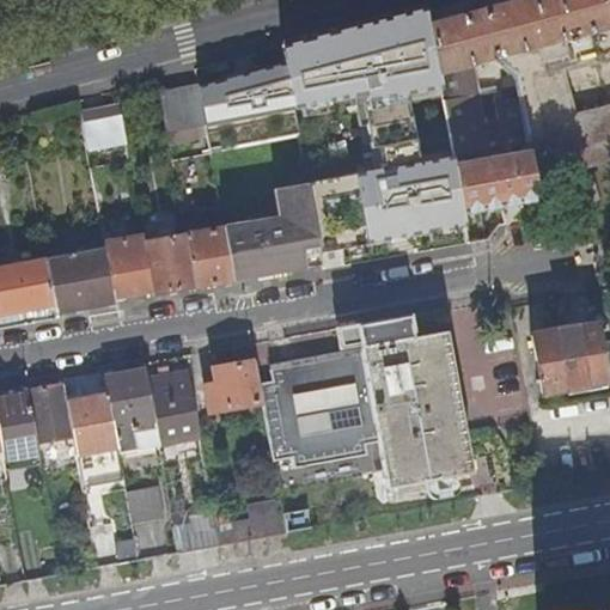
[(510,0),(431,22),(433,34),(434,38),(440,73),(469,66),(499,59),(518,74),(534,151),(538,178),(568,172),(595,165),(609,162),(609,110),(549,126),(541,79),(609,60),(609,0),(510,0)]
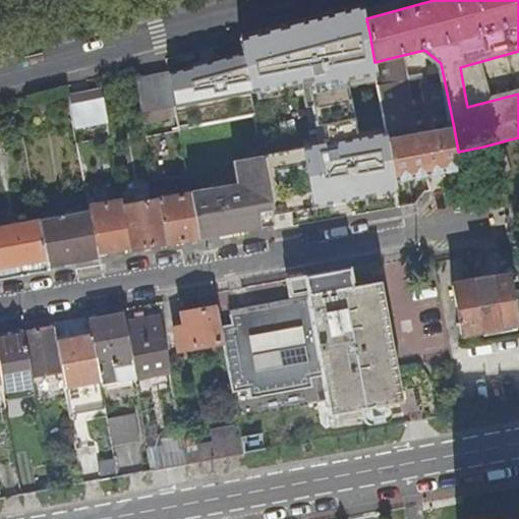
[(368,29),(243,50),(244,54),(269,49),(270,57),(275,59),(286,57),(291,53),(290,47),(292,45),(320,41),(322,51),(342,48),(341,39),(343,37),(369,33),(368,29)]
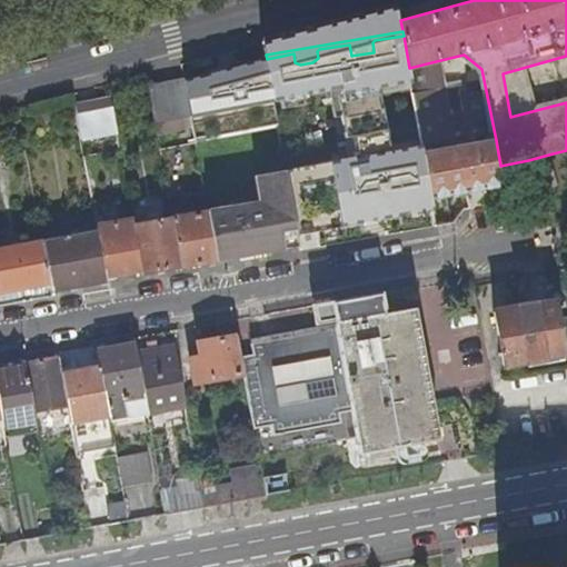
[(294,53),(267,59),(275,103),(279,126),(287,170),(301,244),(370,231),(438,219),(434,197),(409,68),(404,36),(375,40),(372,42),(374,52),(351,56),(349,45),(319,49),(317,51),(318,58),(312,62),(300,65),(295,62),(294,53)]
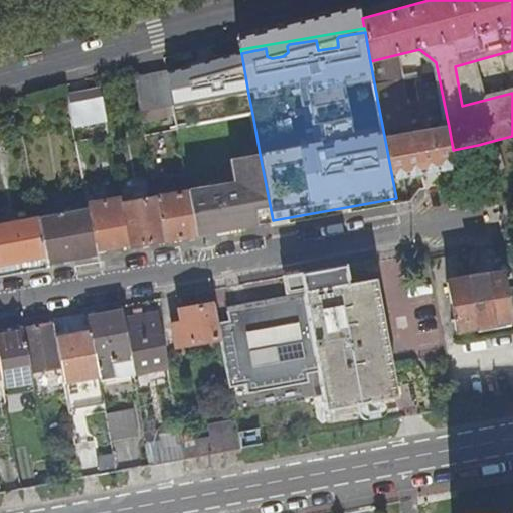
[(241,53),(240,49),(215,53),(216,57),(241,53)]
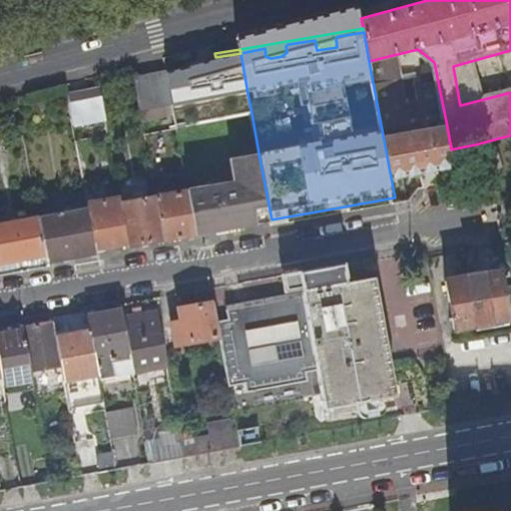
[(247,93),(240,53),(215,57),(222,97),(247,93)]
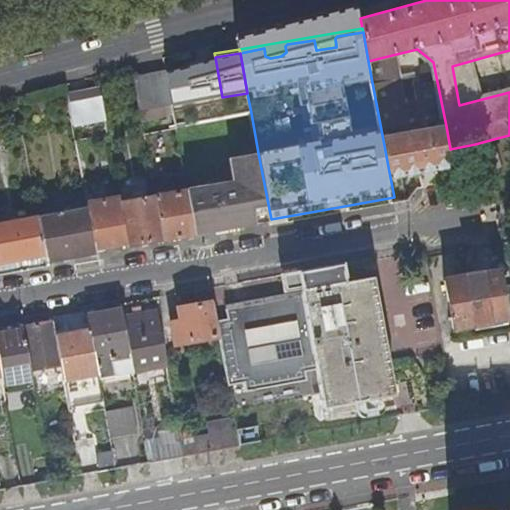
[(390,177),(454,166),(450,149),(446,126),(388,137),(386,128),(405,124),(392,55),(368,61),(390,177)]
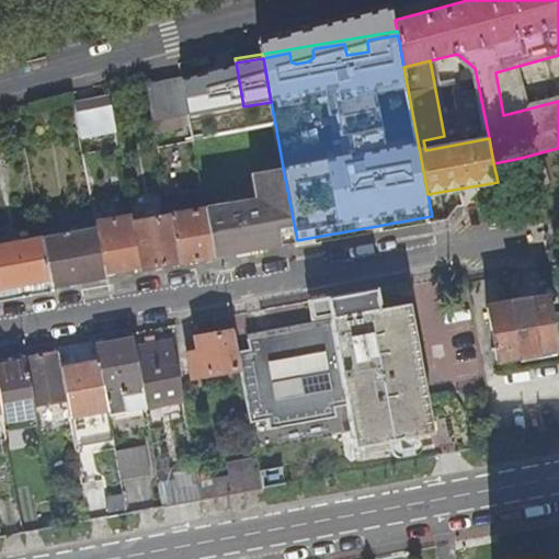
[(190,109),(183,77),(148,84),(157,130),(184,124),(182,111),(190,109)]
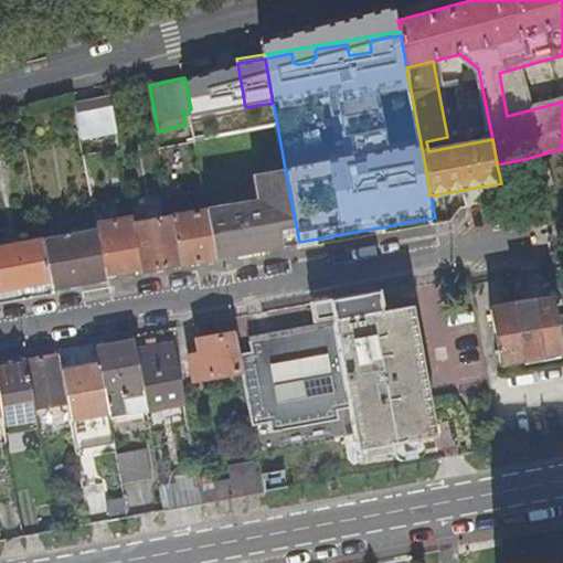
[(118,128),(112,94),(76,101),(83,134),(118,128)]
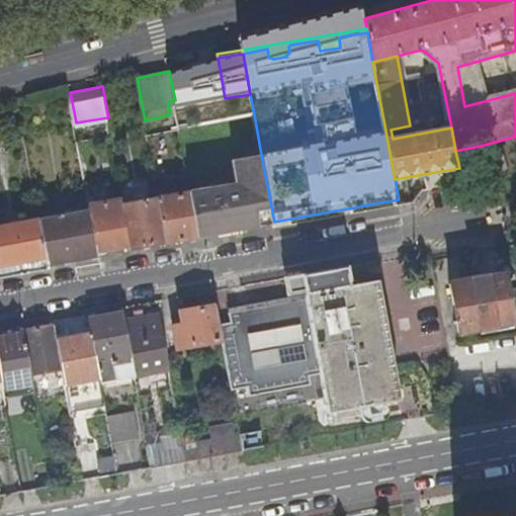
[(510,171),(503,140),(481,146),(489,178),(510,171)]
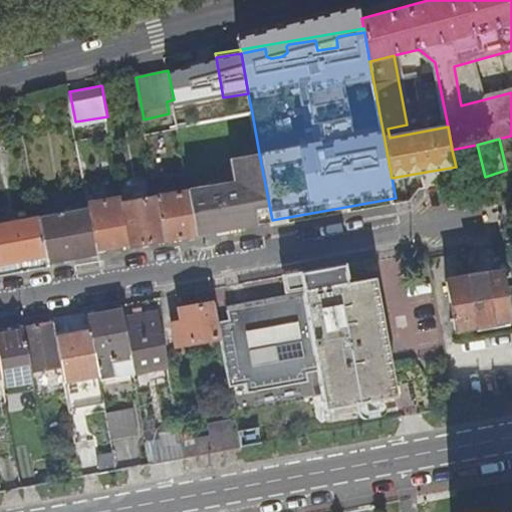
[(260,223),(272,220),(259,154),(234,158),(239,182),(247,225),(260,223)]
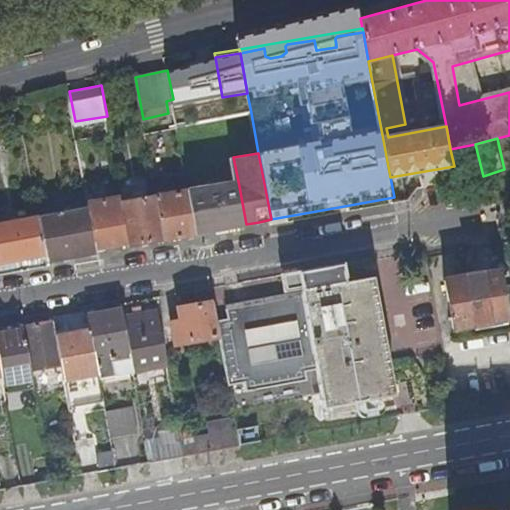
[(187,176),(155,182),(157,196),(190,190),(187,176)]
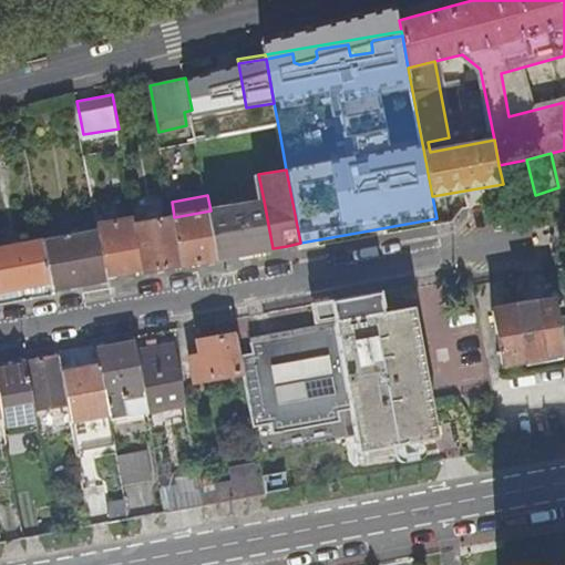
[(211,211),(218,257),(252,252),(273,248),(264,201),(211,211)]
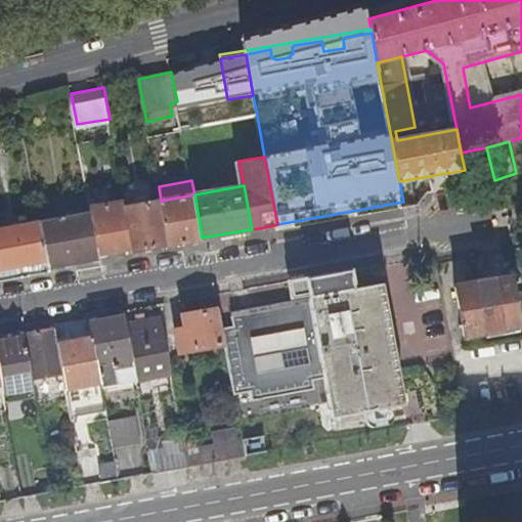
[(161,201),(169,244),(188,241),(202,237),(194,194),(161,201)]
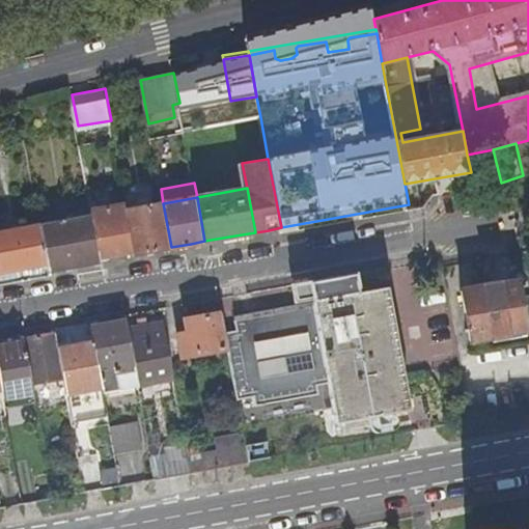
[(128,210),(126,202),(93,209),(94,215),(102,254),(135,249),(128,210)]
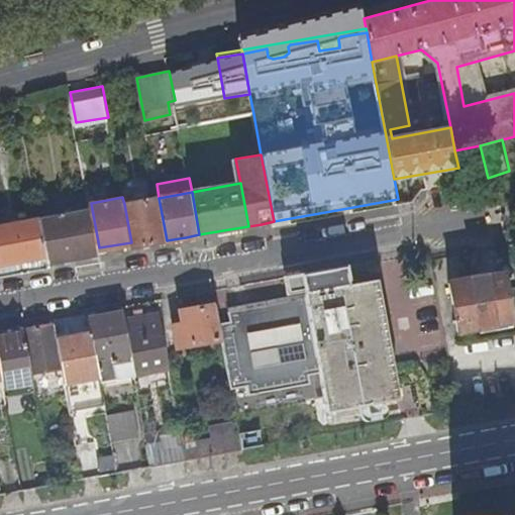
[(131,242),(132,246),(158,242),(167,240),(159,198),(124,204),(131,242)]
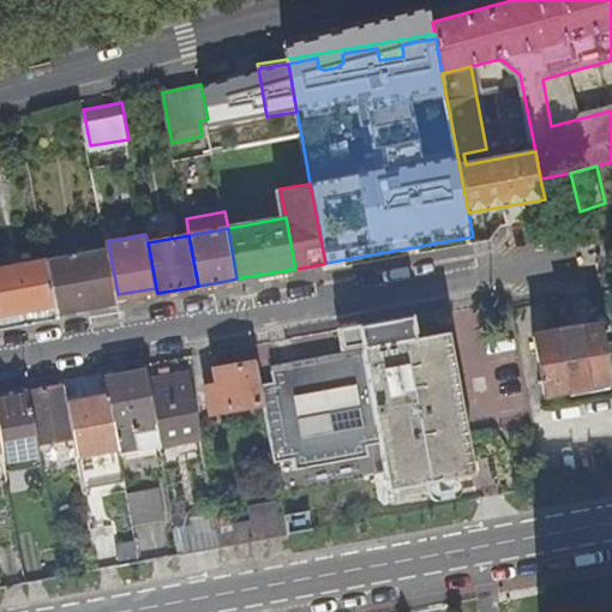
[(109,249),(49,259),(58,303),(59,311),(95,305),(119,300),(118,294),(109,249)]
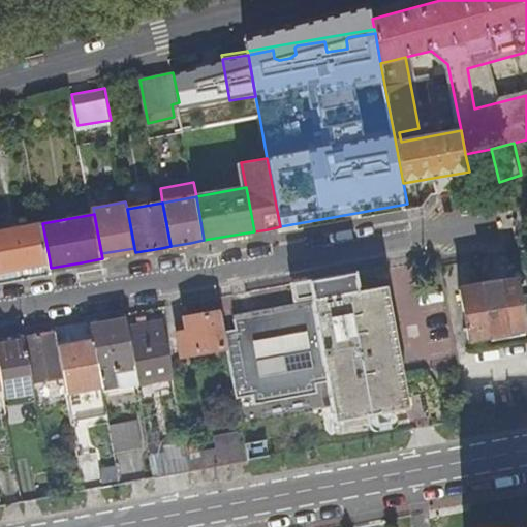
[(0,269),(50,260),(42,223),(0,230),(0,269)]
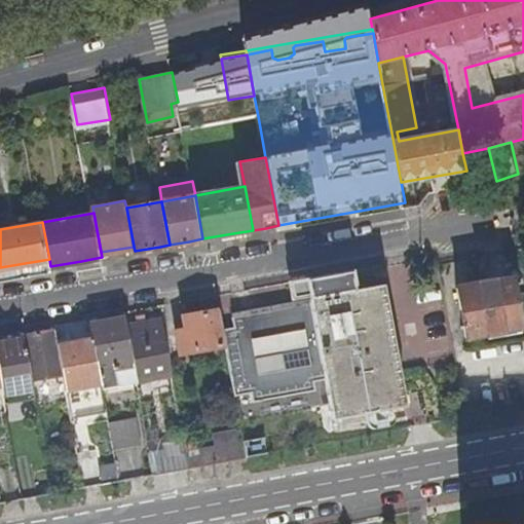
[(307,279),(311,297),(356,289),(352,271),(307,279)]
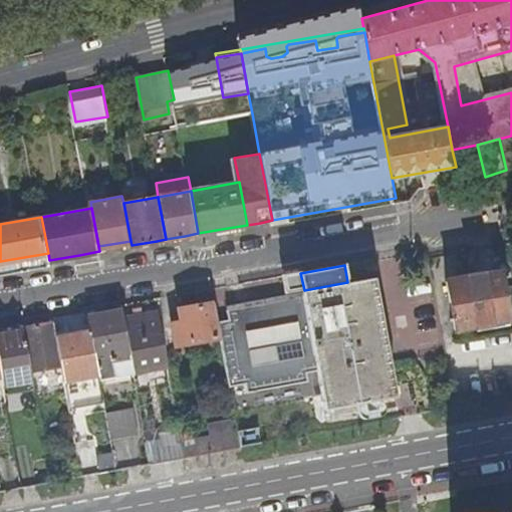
[(511,313),(504,271),(450,280),(459,328),(511,319),(511,313)]
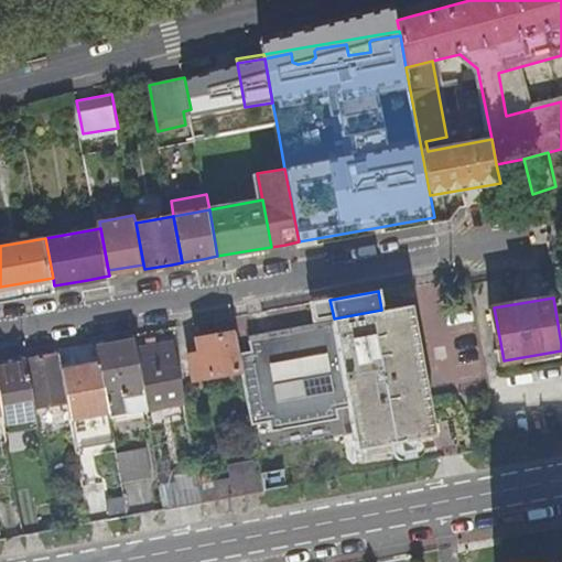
[(240,352),(244,370),(254,423),(269,420),(271,430),(339,418),(337,409),(349,406),(357,449),(435,434),(412,305),(381,310),(334,319),(334,323),(250,339),(252,348),(240,352)]
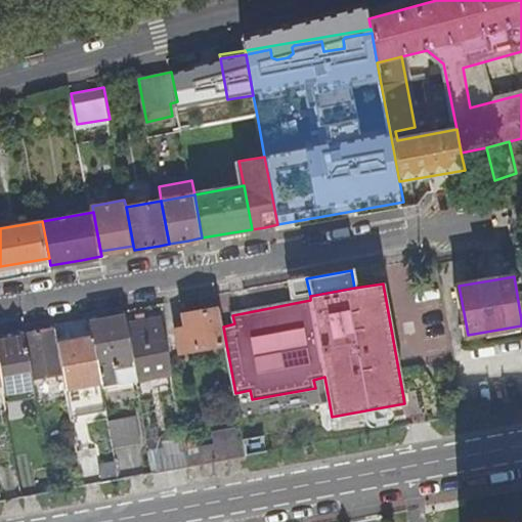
[(223,327),(219,307),(185,313),(187,325),(177,328),(181,351),(226,344),(223,327)]
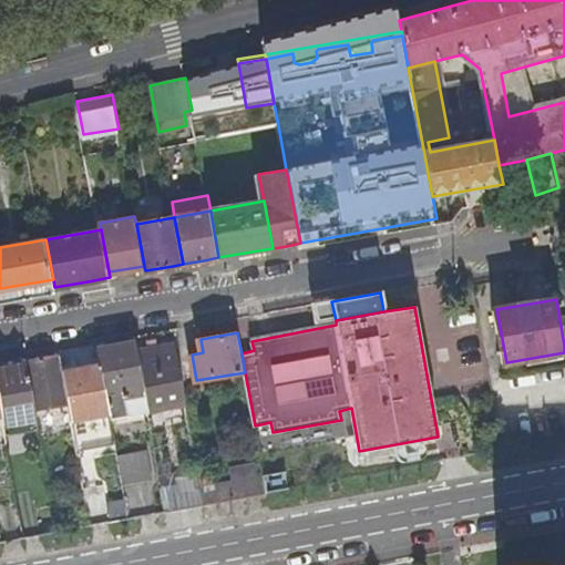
[(140,350),(137,340),(124,342),(100,346),(102,363),(112,411),(112,417),(151,410),(150,404),(140,350)]
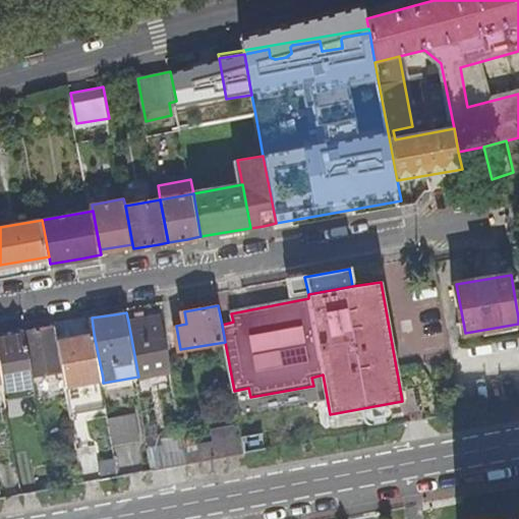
[(172,365),(163,315),(128,322),(137,371),(172,365)]
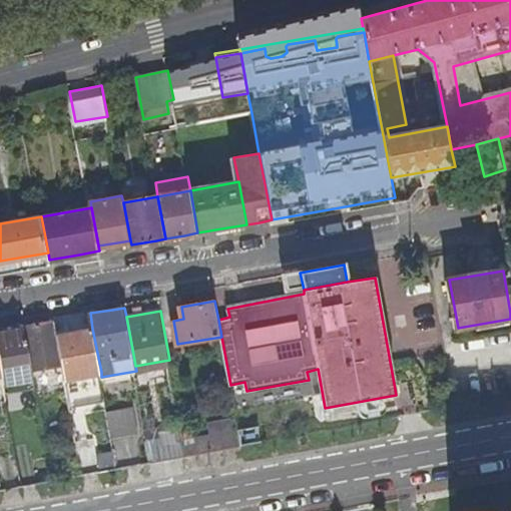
[(57,329),(56,320),(44,322),(26,326),(34,369),(64,364),(58,335),(57,329)]
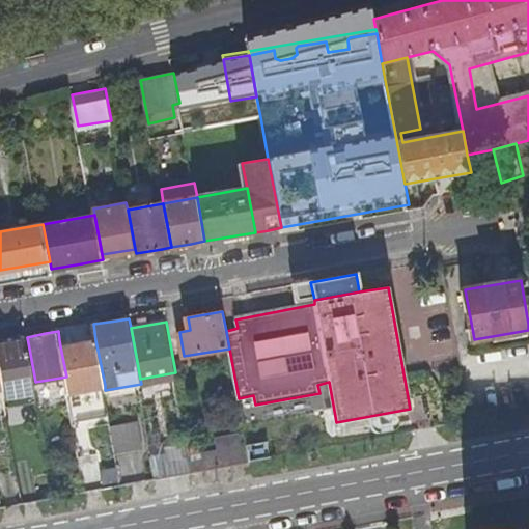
[(0,340),(0,365),(4,387),(5,393),(36,387),(35,382),(27,337),(15,339),(0,340)]
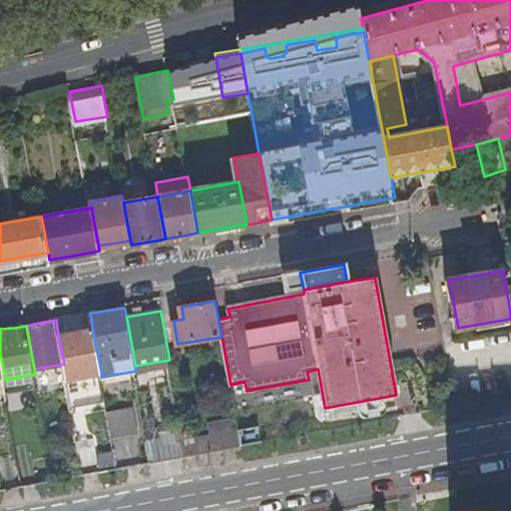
[(101,372),(92,329),(69,333),(58,335),(64,364),(70,398),(79,397),(77,387),(75,387),(73,377),(101,372)]
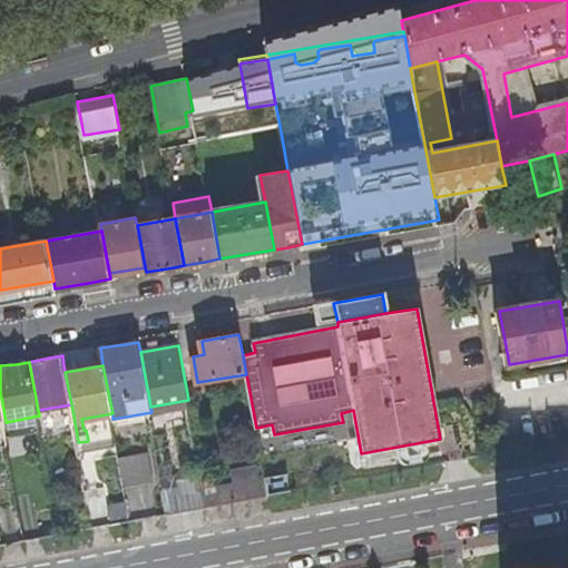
[(189,405),(188,400),(150,407),(152,412),(152,413),(189,405)]
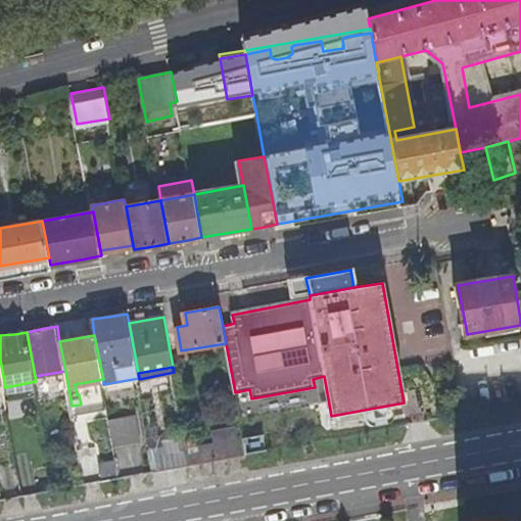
[(5,387),(7,396),(38,391),(36,381),(5,387)]
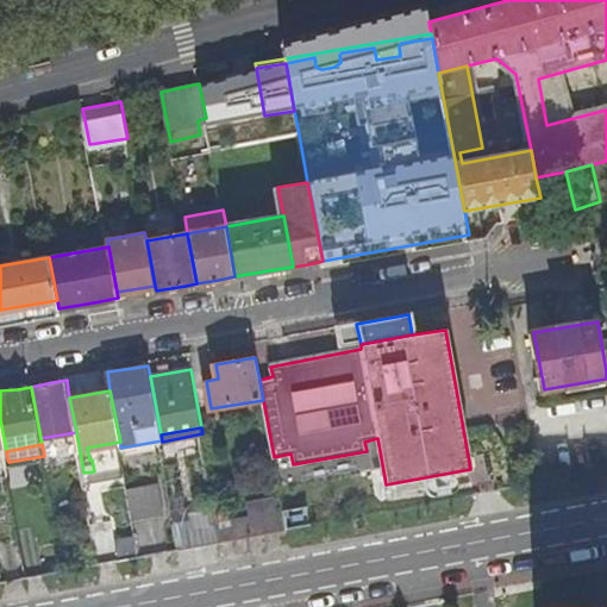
[(129,487),(135,519),(167,513),(161,482),(129,487)]
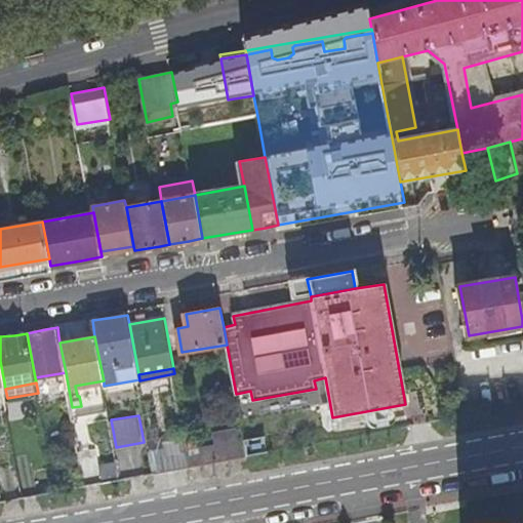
[(246,455),(247,455),(242,427),(218,432),(222,446),(189,452),(192,465),(246,455)]
